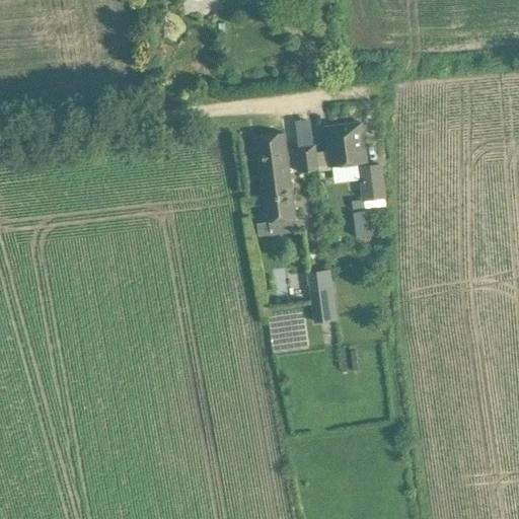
[(326,127),(331,165),(366,161),(362,123),(326,127)]
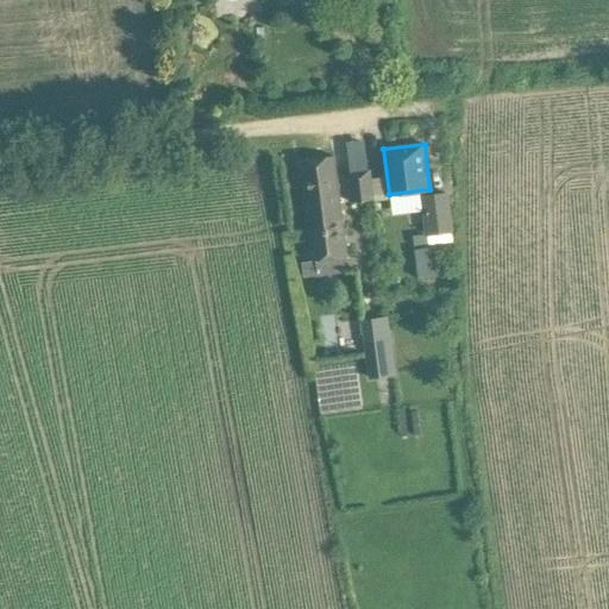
[(307,161),(299,162),(312,261),(313,262),(315,262),(316,275),(346,270),(344,257),(347,256),(334,156),(307,161)]
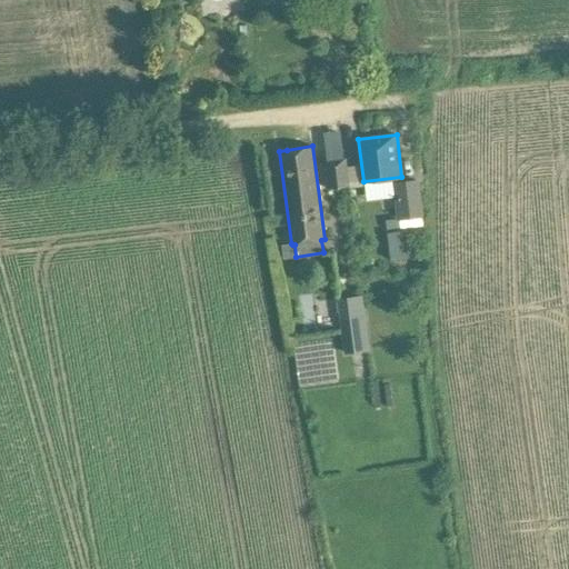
[(346,159),(327,161),(330,189),(349,187),(346,159)]
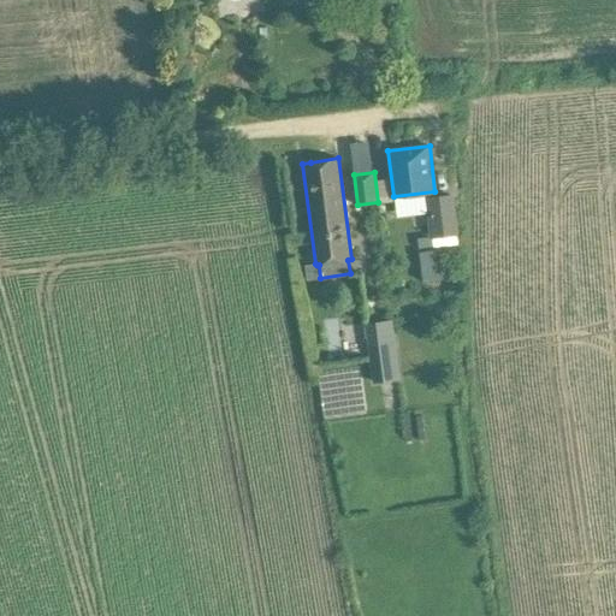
[(430,237),(457,236),(455,194),(425,197),(430,237)]
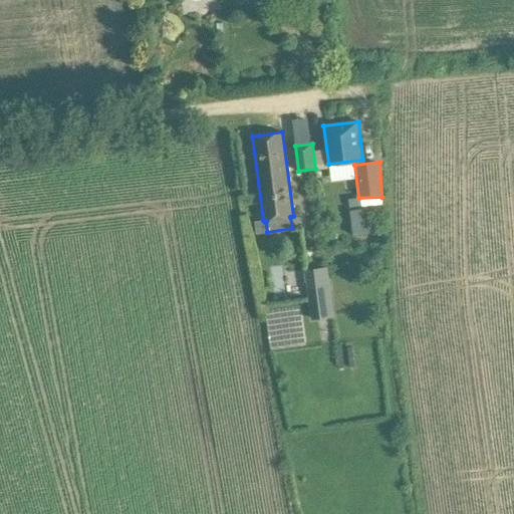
[(373,234),(371,208),(351,209),(353,236),(373,234)]
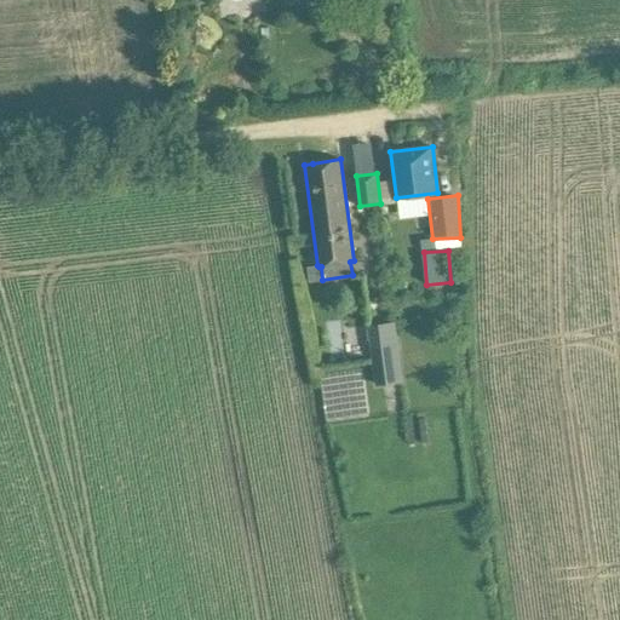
[(400,350),(372,354),(375,385),(403,382),(400,350)]
